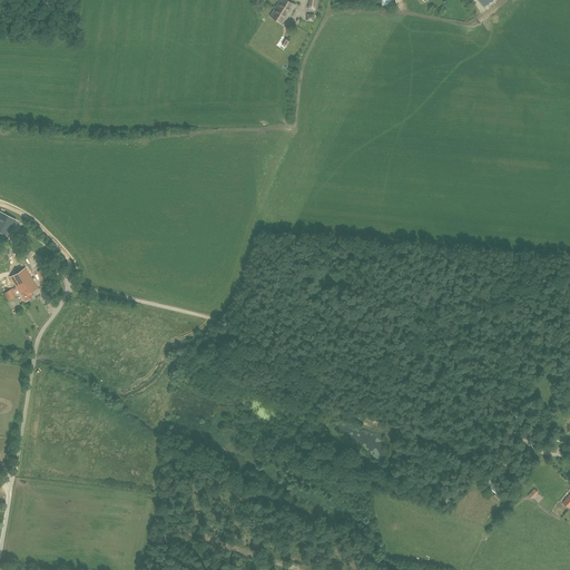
[(279,0),(275,8),(288,16),(296,5),(288,0),(279,0)]
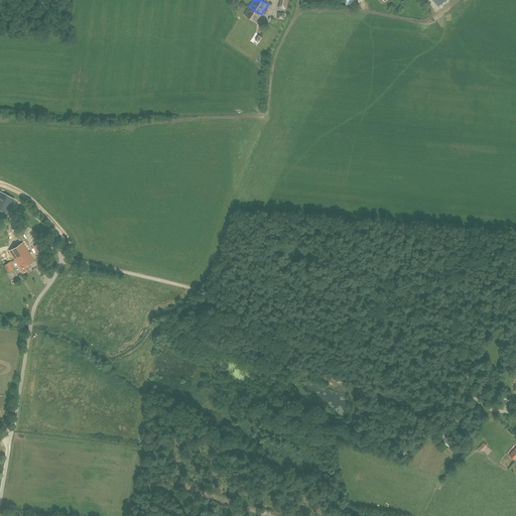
[(286,10),(287,0),(279,0),(279,5),(278,4),(278,8),(286,10)]
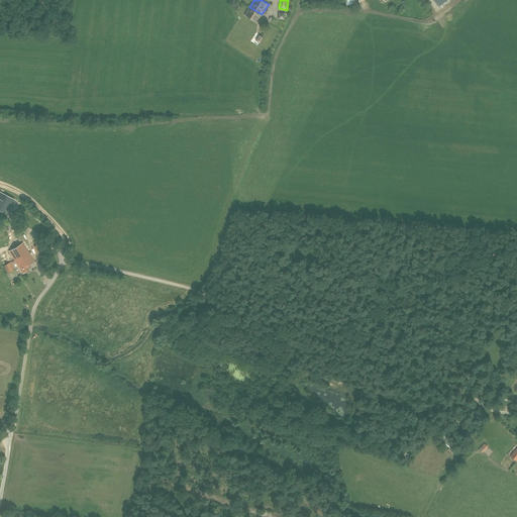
[(257,22),(262,14),(249,7),(244,14),(257,22)]
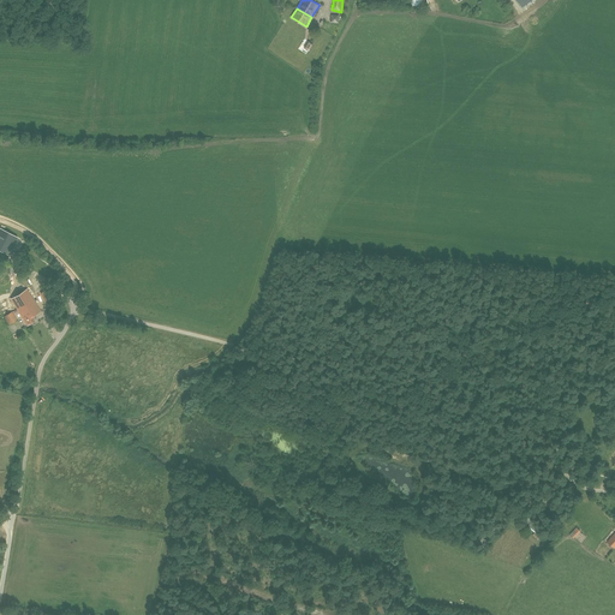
[(0,228),(0,250),(9,255),(17,237),(0,228)]
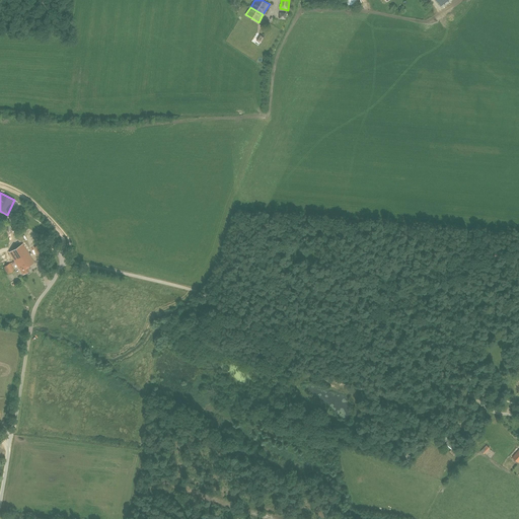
[(26,268),(32,264),(34,263),(23,243),(9,251),(17,266),(17,267),(18,269),(19,269),(22,275),(29,271),(26,268)]
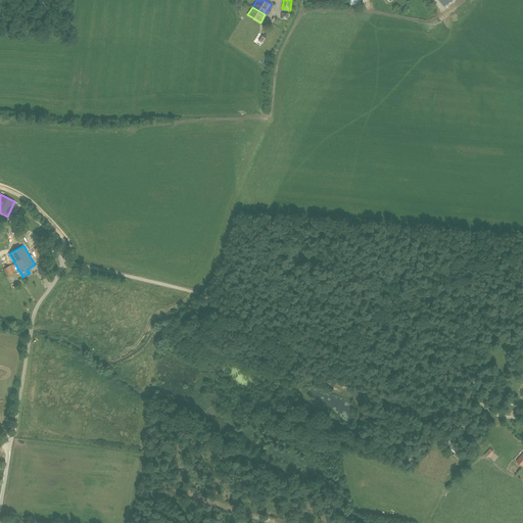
[(14,273),(11,266),(10,265),(3,269),(8,277),(14,273)]
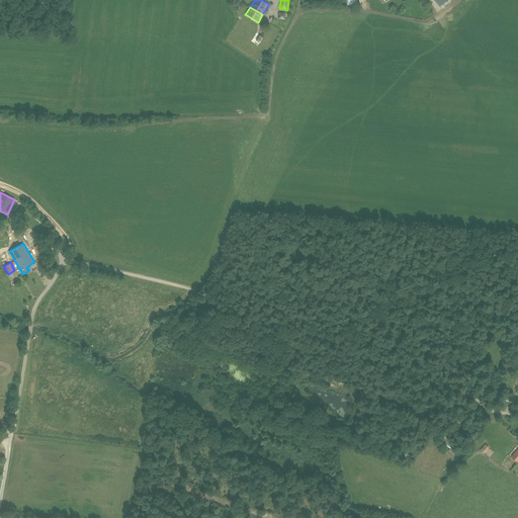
[(483,453),(489,447),(486,444),(480,450),(483,453)]
